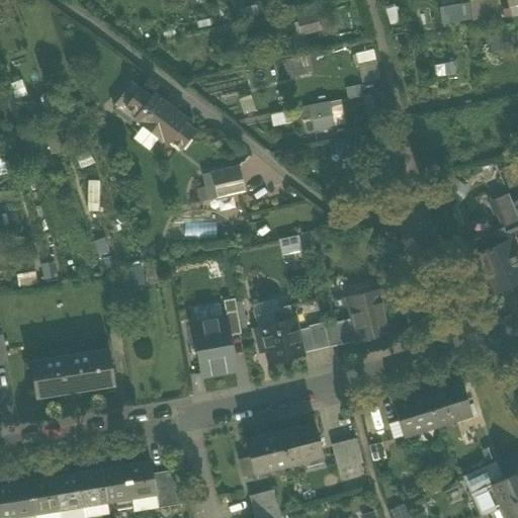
[(468,0),(471,18),(487,16),(484,0),(468,0)]
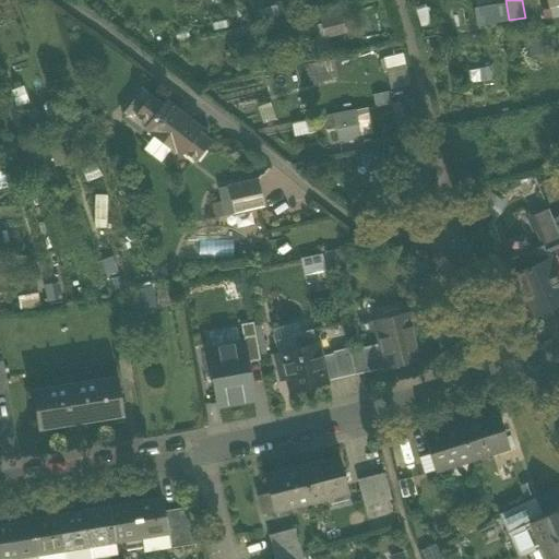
[(558,0),(547,0),(552,19),(558,16),(558,0)]
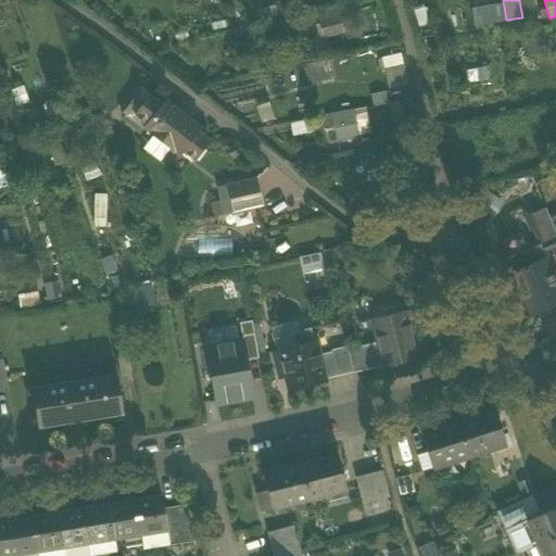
[(472,3),(474,24),(504,23),(503,2),(472,3)]
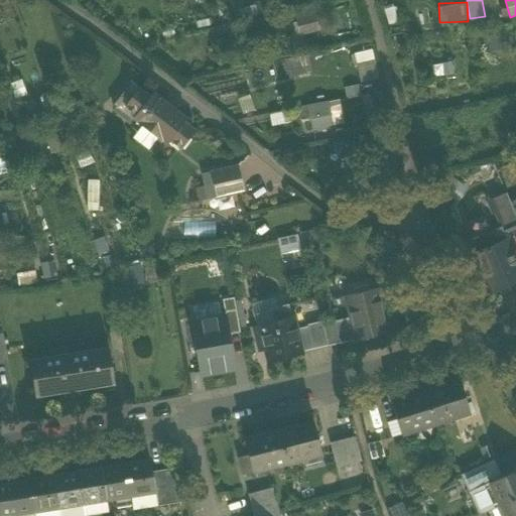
[(299,34),(318,29),(316,20),(296,26),(299,34)]
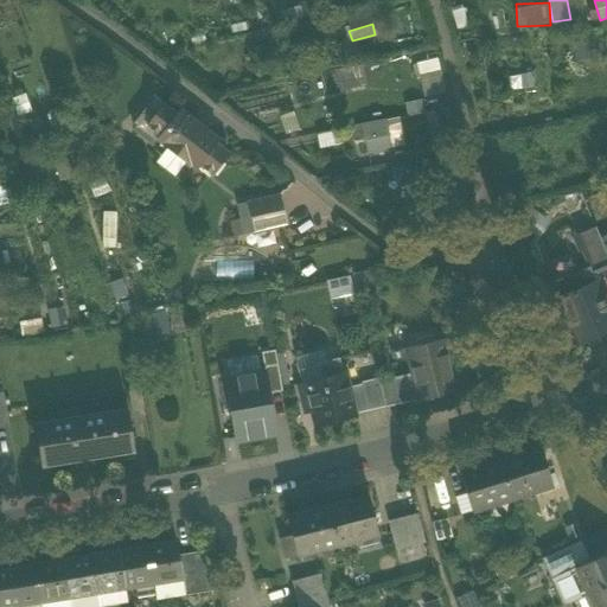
[(422,94),(443,93),(442,63),(421,64),(422,94)]
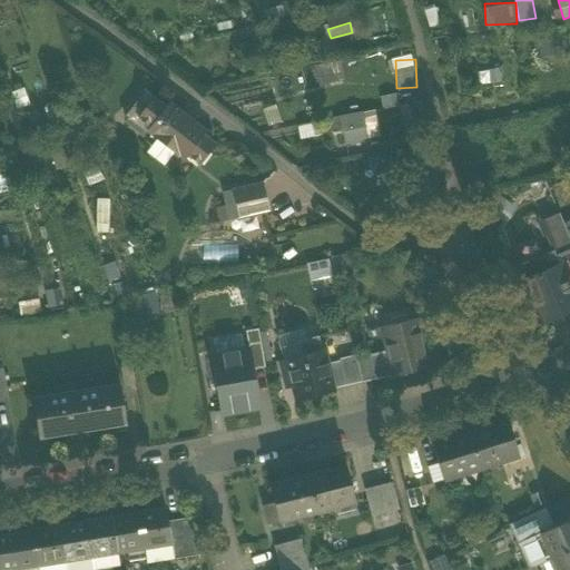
[(334,61),(317,65),(322,84),(337,80),(334,61)]
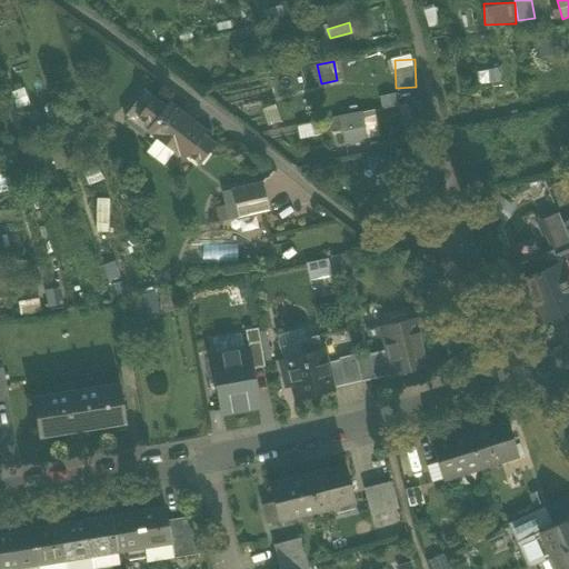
[(147,131),(149,128),(137,118),(151,99),(141,91),(123,113),(125,120),(143,135),(147,131)]
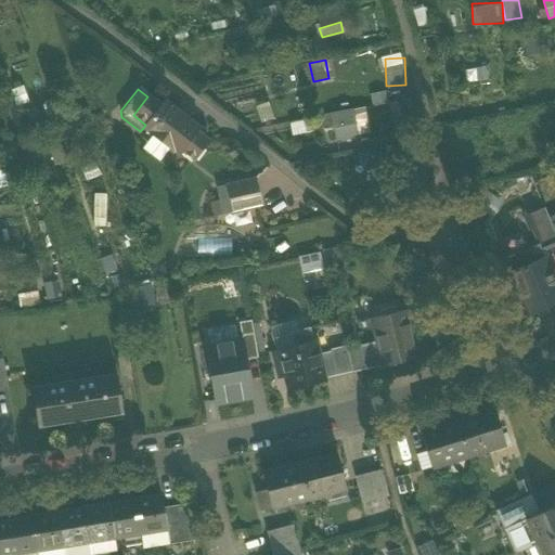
[(150,95),(147,97),(133,115),(145,125),(160,104),(150,95)]
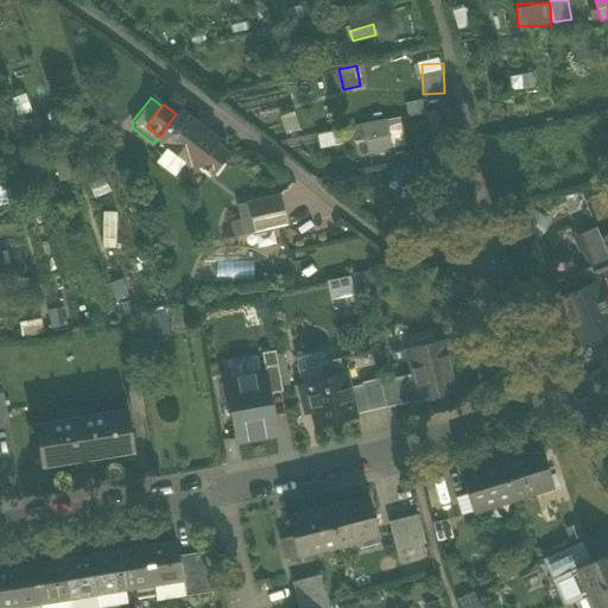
[(179,111),(176,114),(159,137),(157,140),(196,171),(200,166),(213,177),(229,154),(216,145),(220,140),(179,111)]
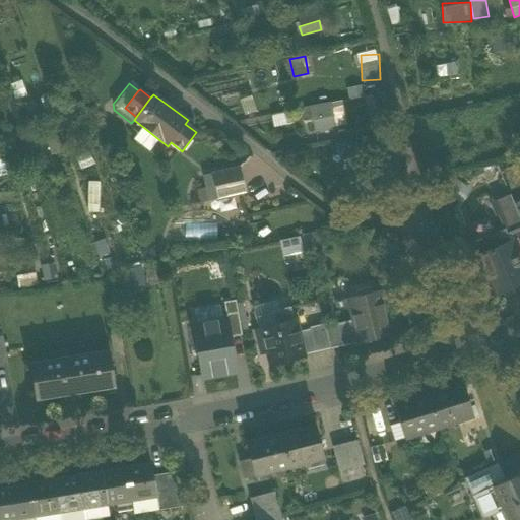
[(342,99),(310,105),(315,132),(347,126),(342,99)]
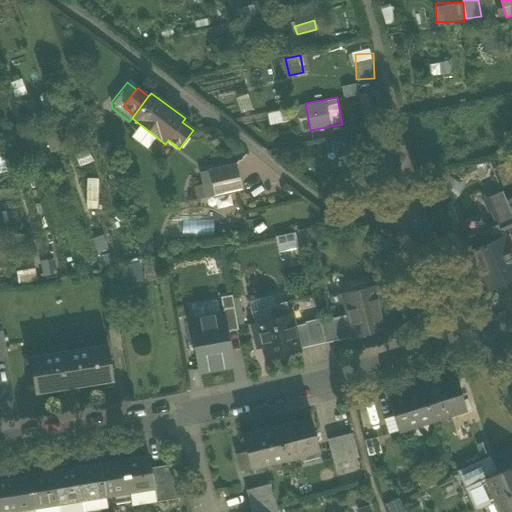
[(473,167),(484,196),(501,190),(490,160),(473,167)]
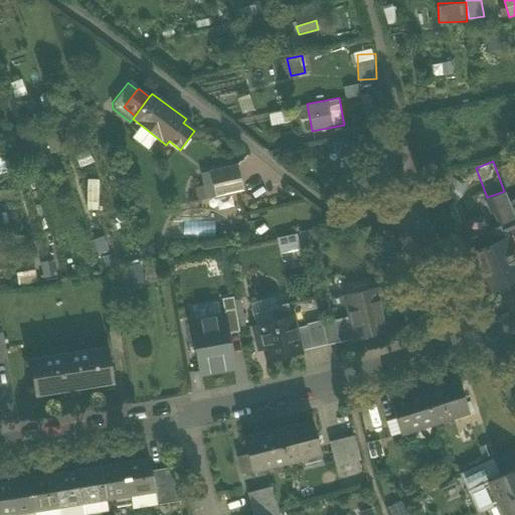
[(209,171),(215,198),(243,192),(236,164),(209,171)]
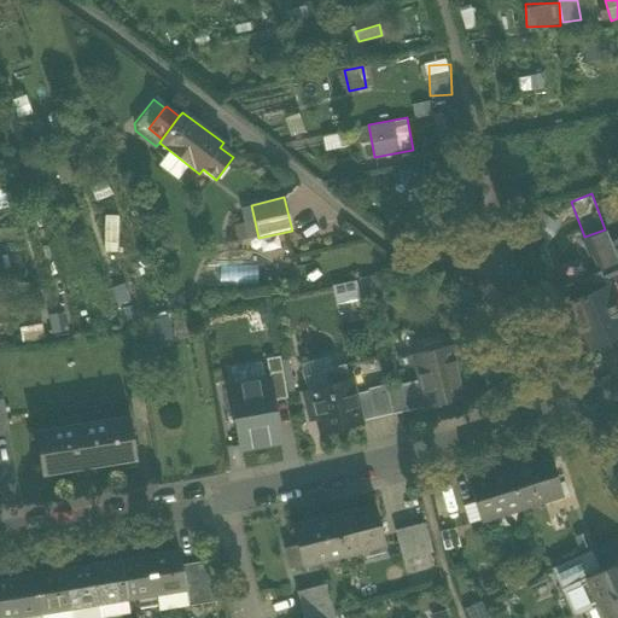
[(561,227),(546,215),(534,231),(549,243),(561,227)]
